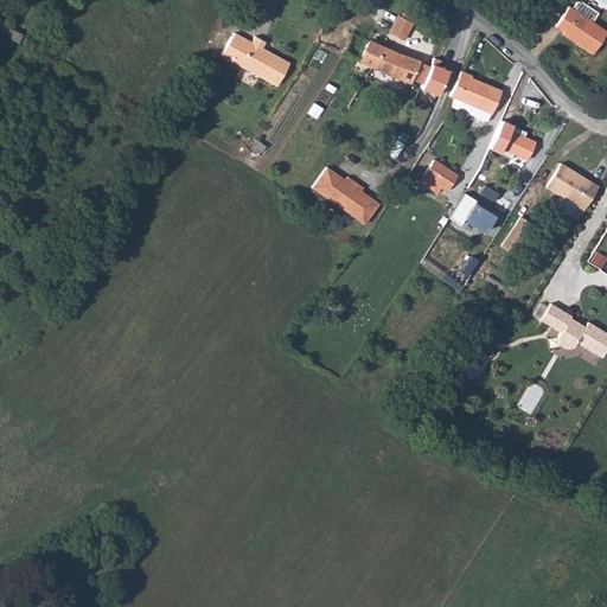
[(555,26),(562,32),(577,42),(576,44),(590,55),(606,32),(590,21),(598,13),(581,2),(575,2),(572,8),(568,7),(555,26)]
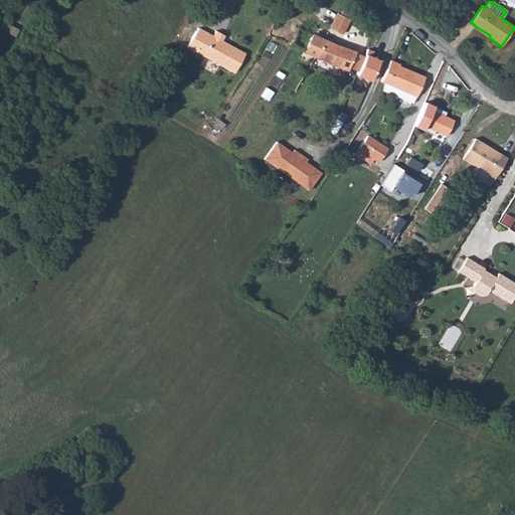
[(338,14),(330,28),(341,34),(349,19),(346,18),(347,17),(348,16),(348,15),(348,14),(348,13),(348,12),(347,11),(345,10),(344,10),(343,10),(342,11),(341,12),(340,13),(340,14),(340,15),(338,14)]
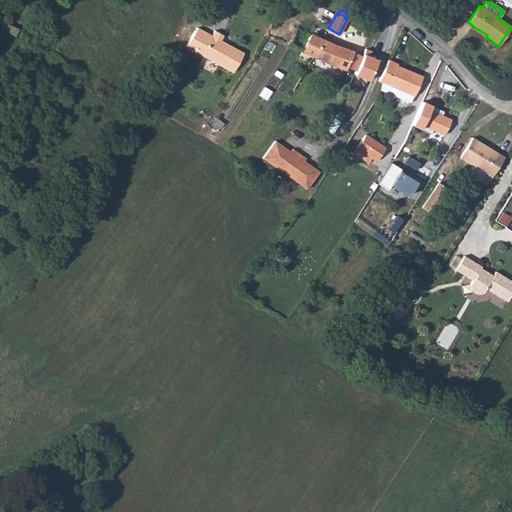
[(4,21),(0,29),(14,36),(19,29),(4,21)]
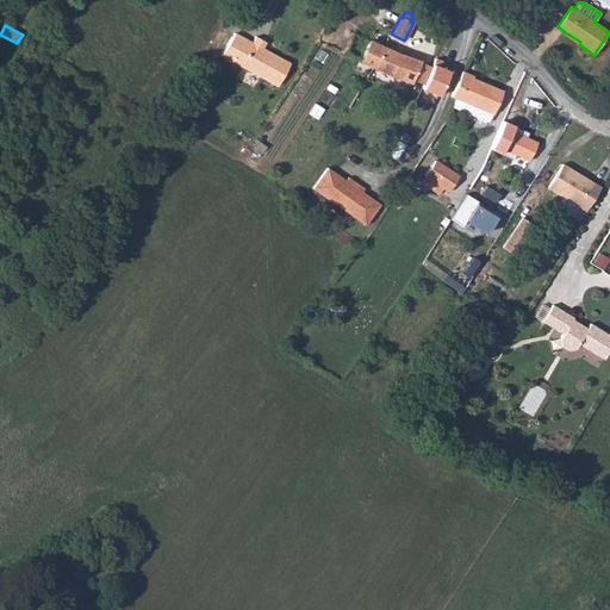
[(564,35),(579,44),(580,42),(565,32),(564,35)]
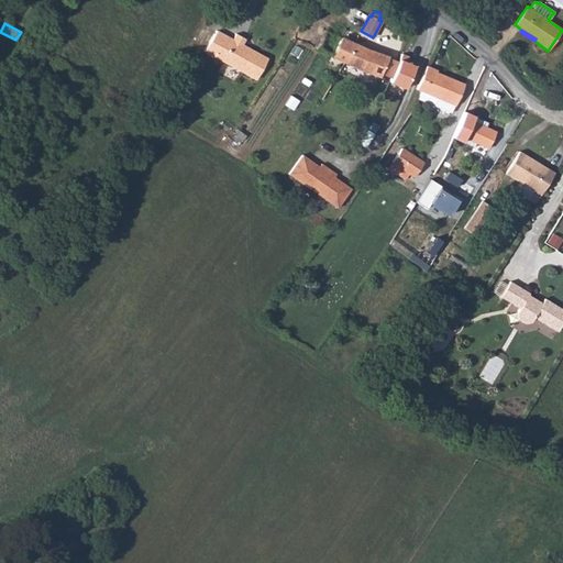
[(232,41),(217,31),(203,52),(253,83),(265,62),(241,46),(244,41),(235,35),(232,41)]
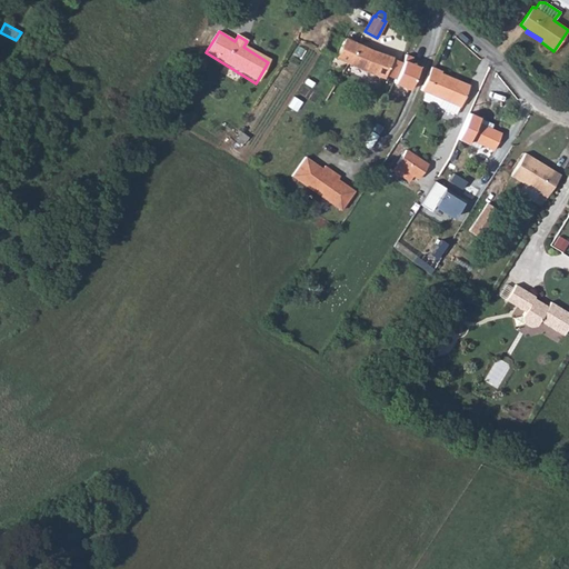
[(355,43),(343,38),(335,57),(349,63),(349,65),(363,71),(385,78),(391,57),(378,52),(368,49),(358,45),(362,37),(359,35),(355,43)]
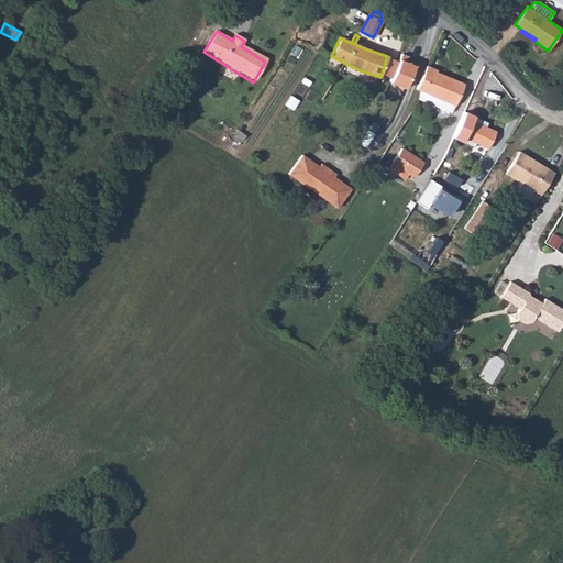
[(416,89),(435,98),(432,106),(451,113),(454,106),(464,84),(435,73),(437,70),(426,66),(416,89)]
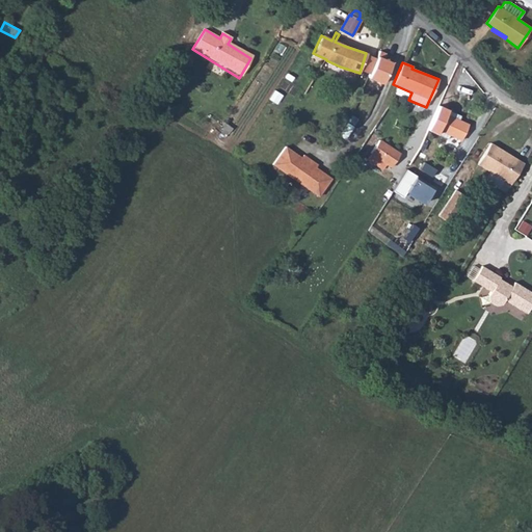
[(437,106),(427,130),(436,134),(439,130),(461,140),(468,125),(445,114),(447,110),(437,106)]
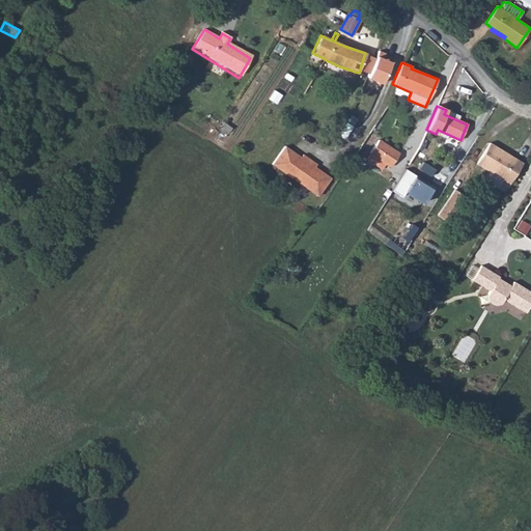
[(398,154),(379,140),(369,152),(390,167),(398,154)]
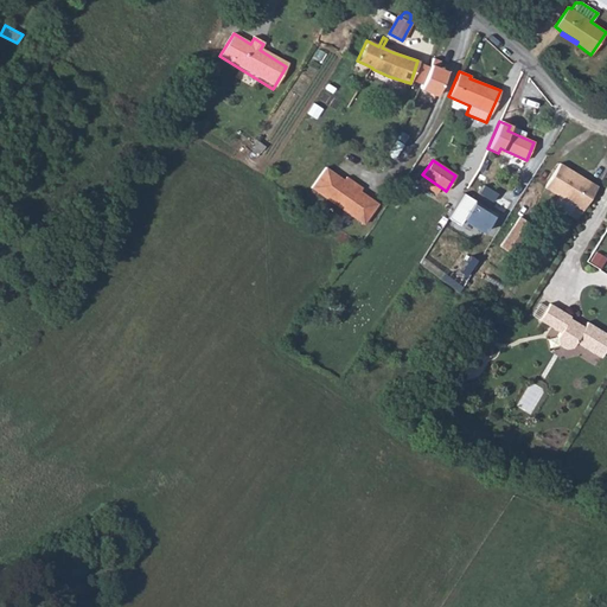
[(574,176),(575,173),(560,164),(544,187),(582,211),(596,186),(587,180),(586,183),(574,176)]
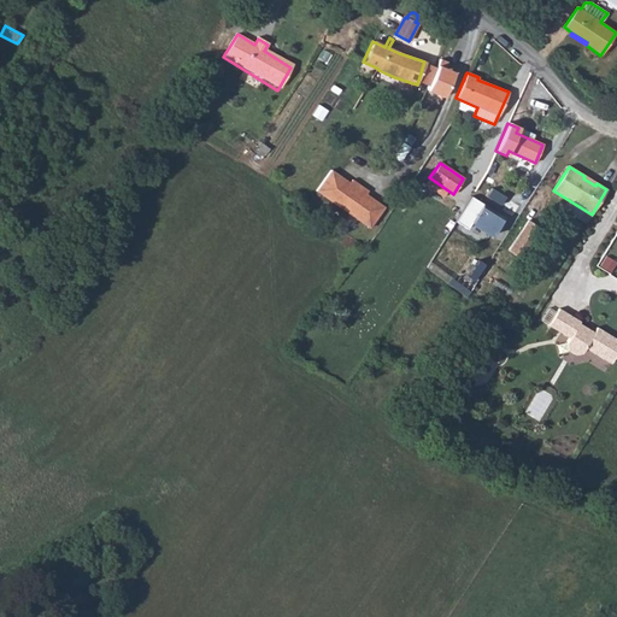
[(350,183),(330,170),(316,191),(369,228),(383,207),(365,194),(368,191),(351,180),(350,183)]
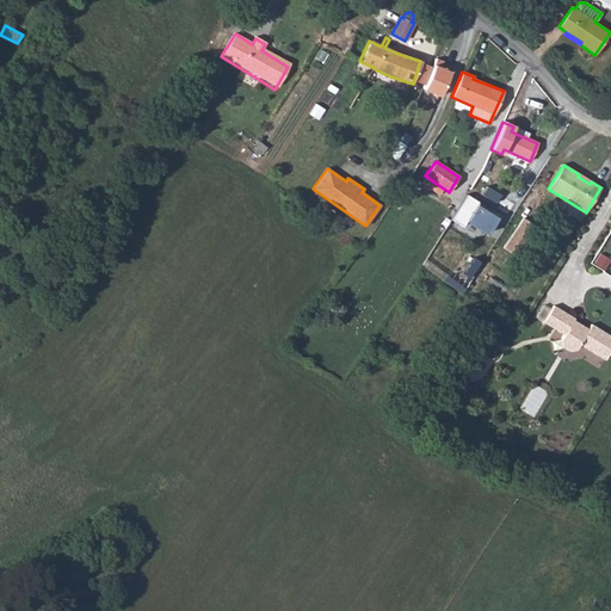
[(487,187),(482,196),(497,204),(501,196),(487,187)]
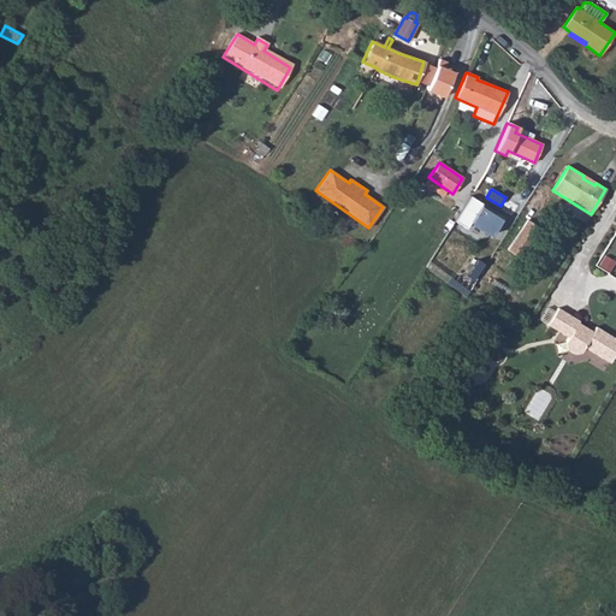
[(471,195),(454,220),(467,229),(469,225),(487,237),(499,219),(480,206),(484,203),(471,195)]
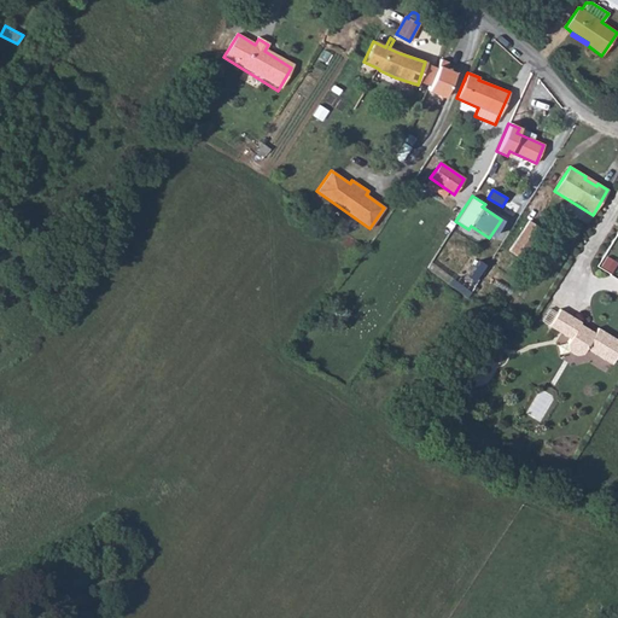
[(540,228),(528,220),(508,251),(520,258),(540,228)]
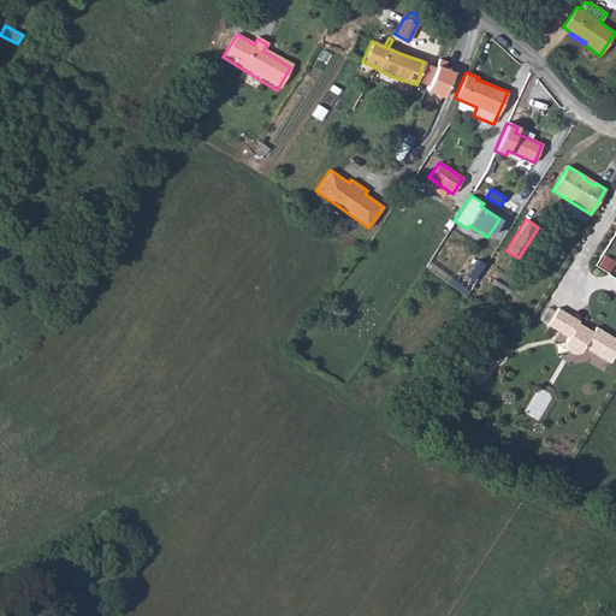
[(598,265),(609,272),(615,261),(604,254),(598,265)]
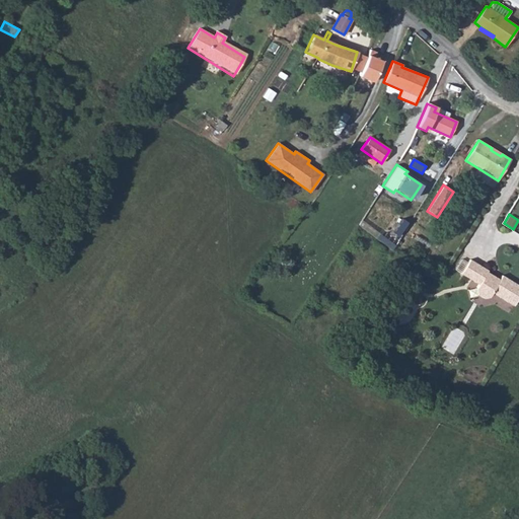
[(392,250),(394,246),(361,220),(358,225),(392,250)]
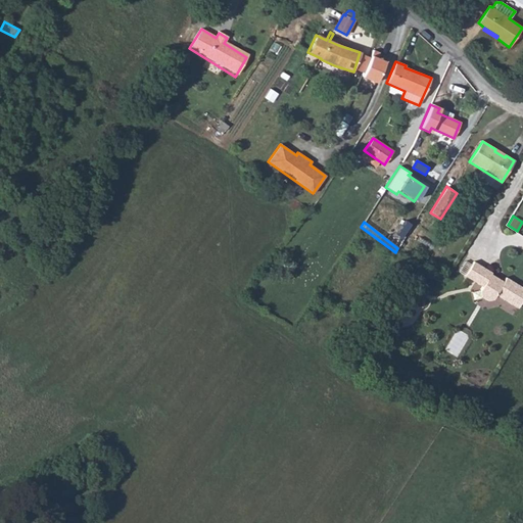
[(491,273),(473,262),(464,276),(482,286),(479,291),(480,297),(486,300),(492,299),(495,294),(517,307),(522,297),(522,288),(505,277),(503,281),(502,283),(496,280),(496,278),(490,274),(491,273)]
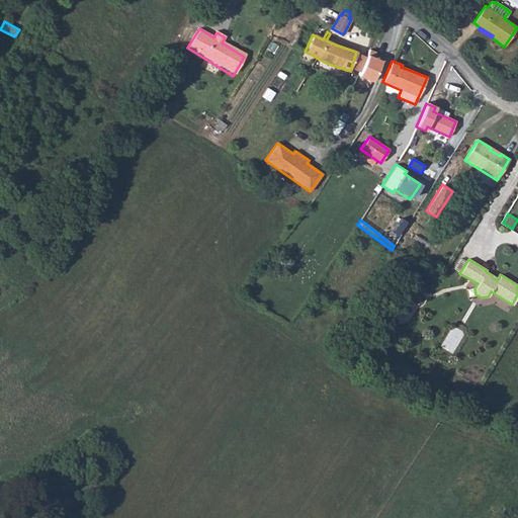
[(430,279),(422,273),(416,281),(424,287),(430,279)]
